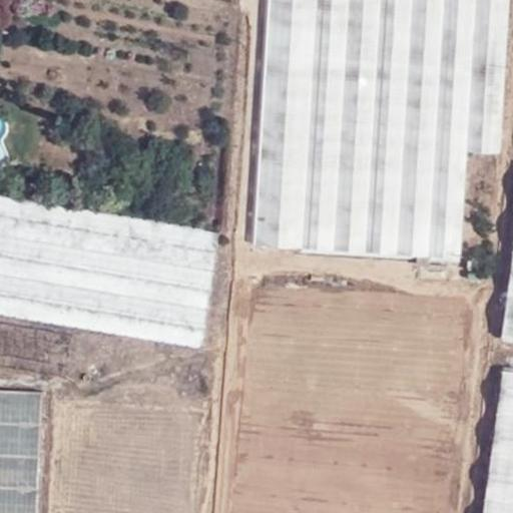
[(267,0),(255,190),(463,203),(466,149),(499,151),(508,0),(267,0)]
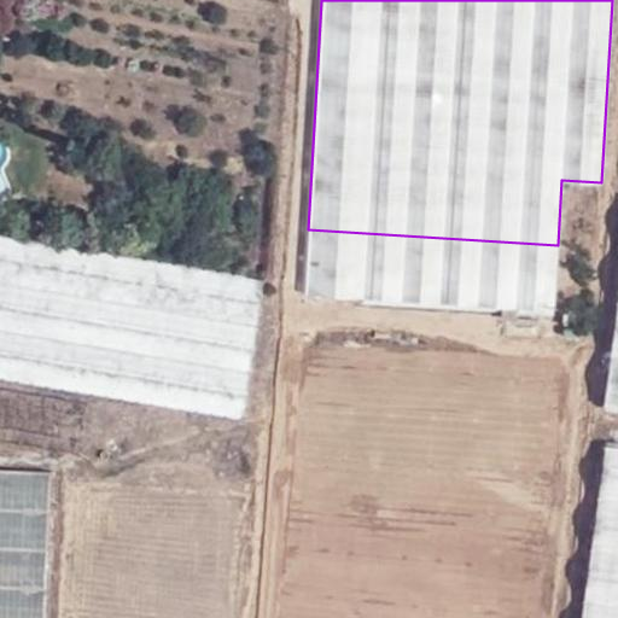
[(553,310),(558,245),(308,229),(304,296),(553,310)]
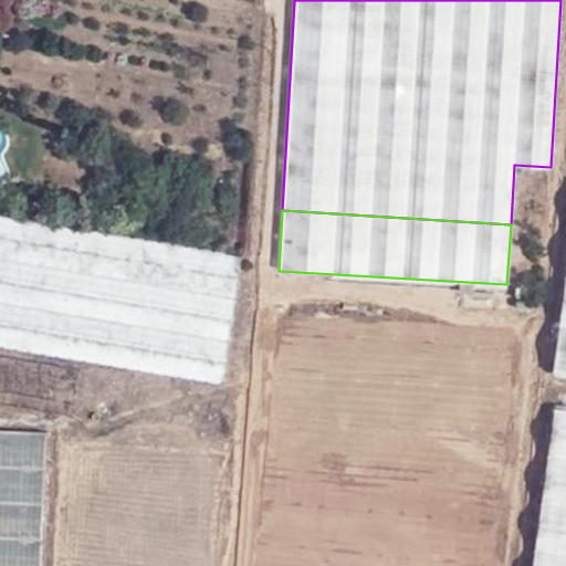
[(240,255),(0,216),(0,345),(219,383),(240,255)]
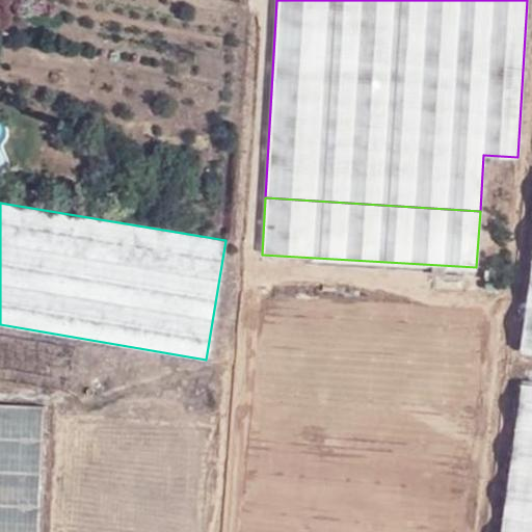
[(531,531),(531,268),(499,531),(531,531)]
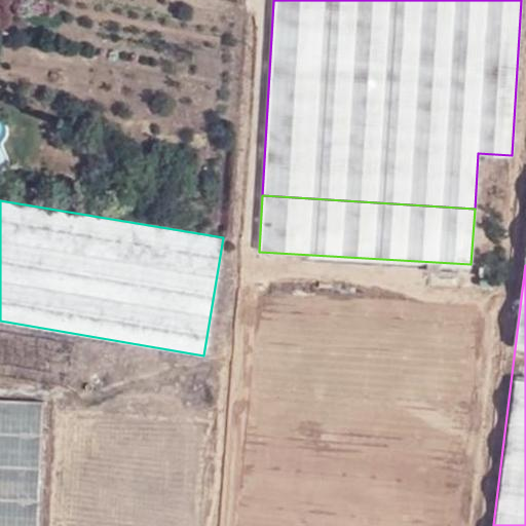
[(0,525),(40,525),(46,403),(0,401),(0,525)]
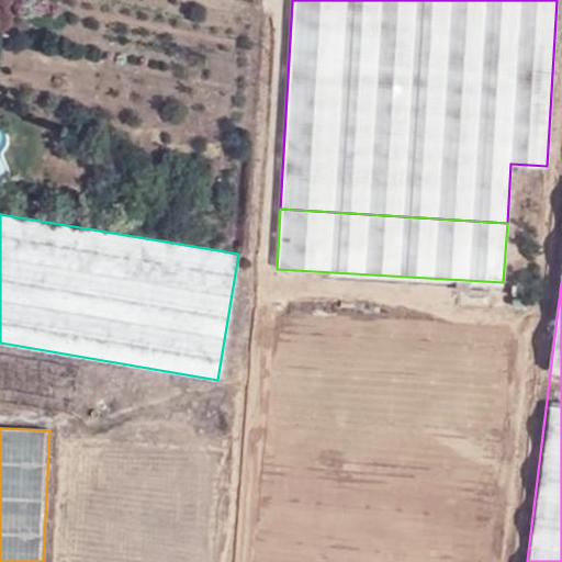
All buildings are outlined.
